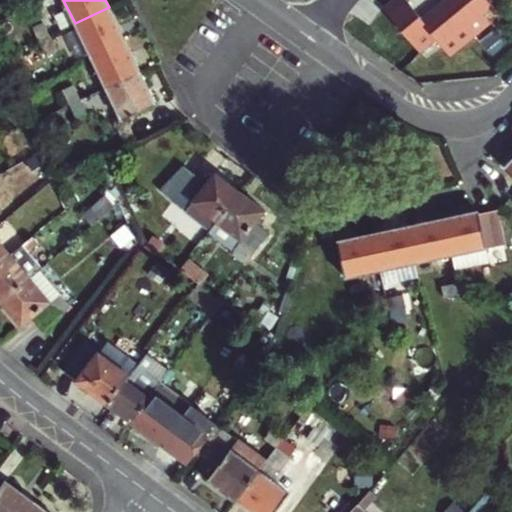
[(393,0),(382,10),(416,51),(433,37),(448,55),(472,35),(497,15),(484,0),(393,0)]
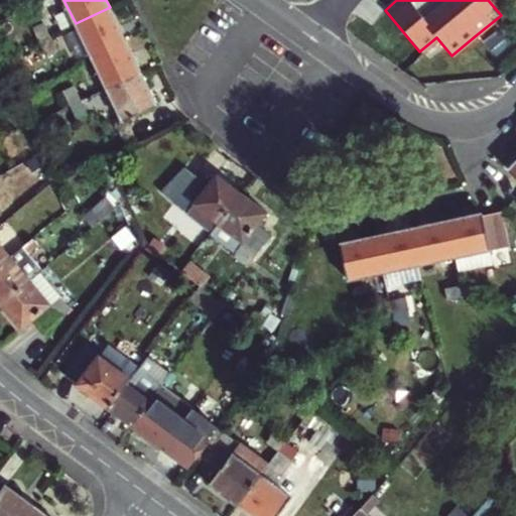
[(76,23),(91,55),(125,39),(110,7),(76,23)]
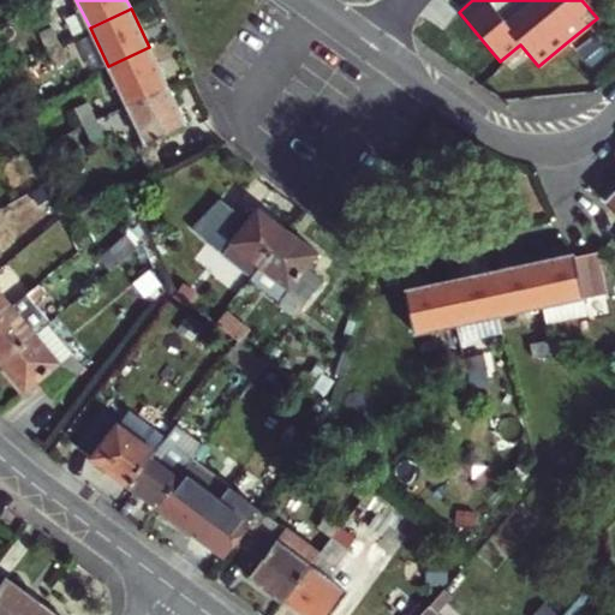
[(46,49),(57,43),(49,28),(39,34),(46,49)]
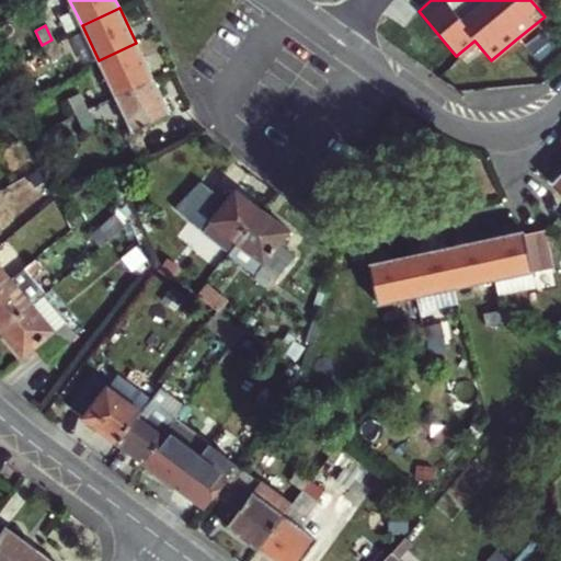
[(52,39),(42,45),(48,59),(58,55),(52,39)]
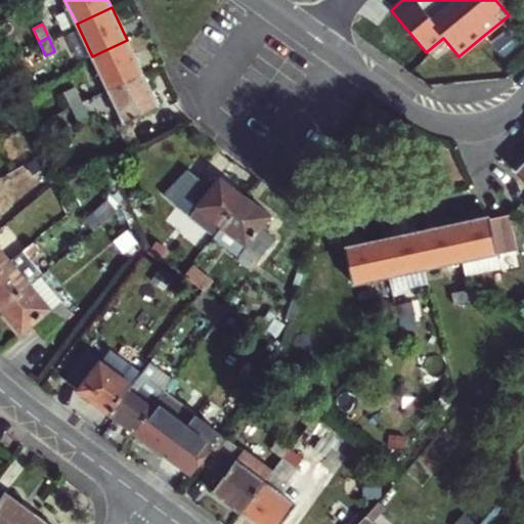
[(92,56),(107,89),(142,73),(127,40),(92,56)]
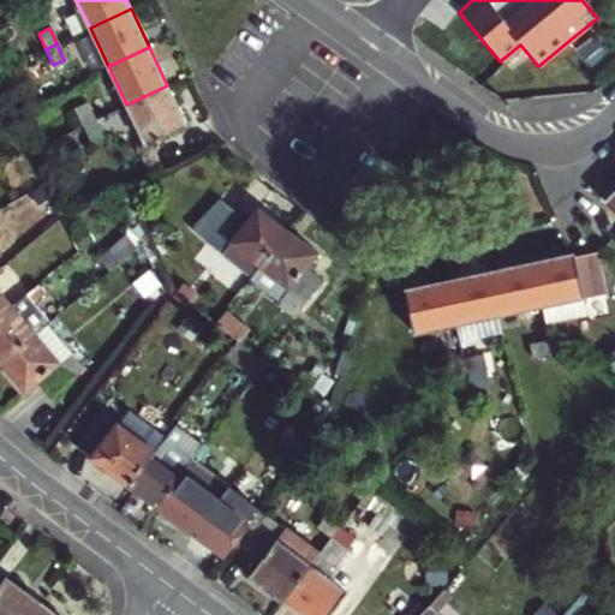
[(186,125),(167,85),(126,105),(145,144),(186,125)]
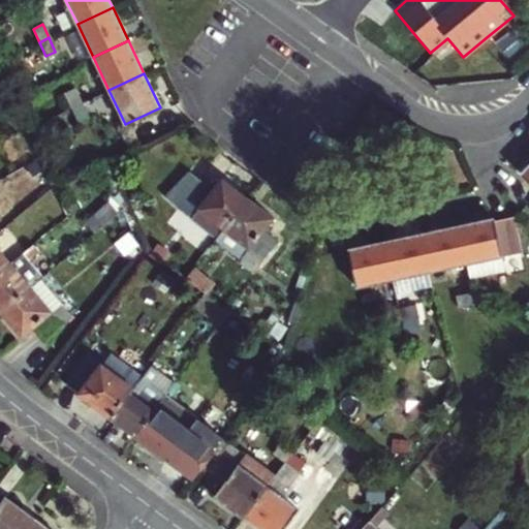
[(70,107),(80,103),(72,89),(63,93),(70,107)]
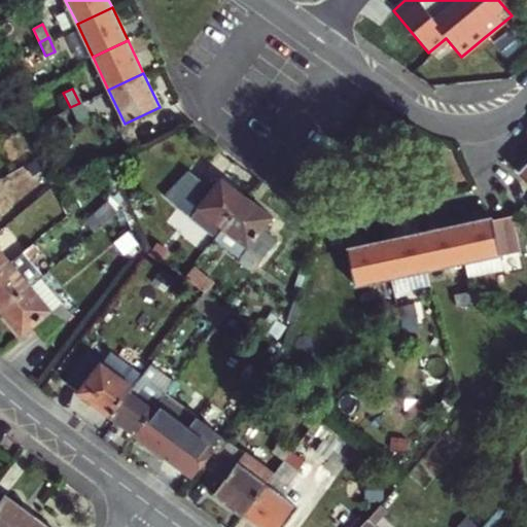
[(79,103),(70,107),(76,121),(85,116),(79,103)]
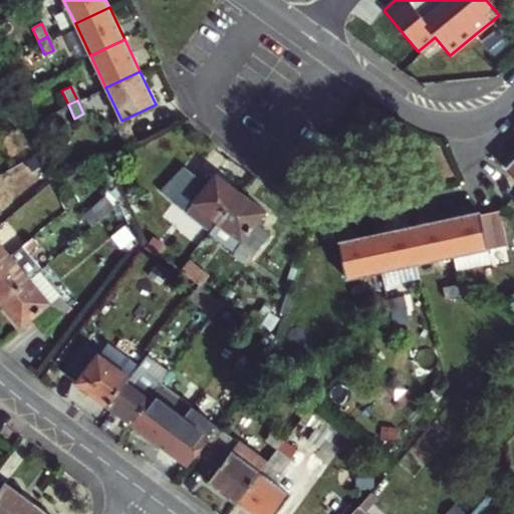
[(513,160),(508,167),(512,171),(496,187),(513,203),(513,160)]
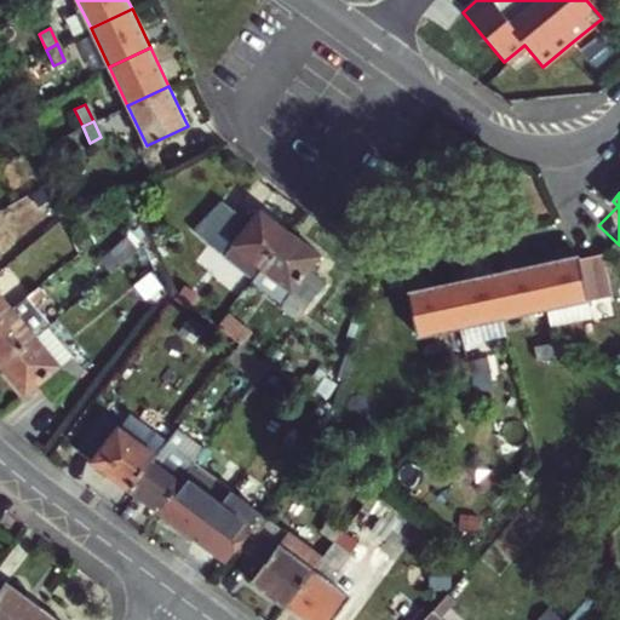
[(251,225),(235,213),(210,246),(254,281),(264,270),(293,234),(263,211),(251,225)]
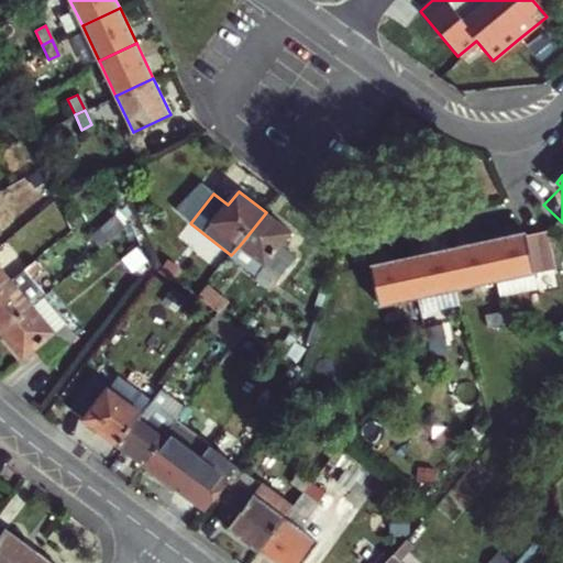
[(266,212),(240,245),(266,265),(258,276),(273,286),(297,255),(283,245),(293,231),(266,212)]
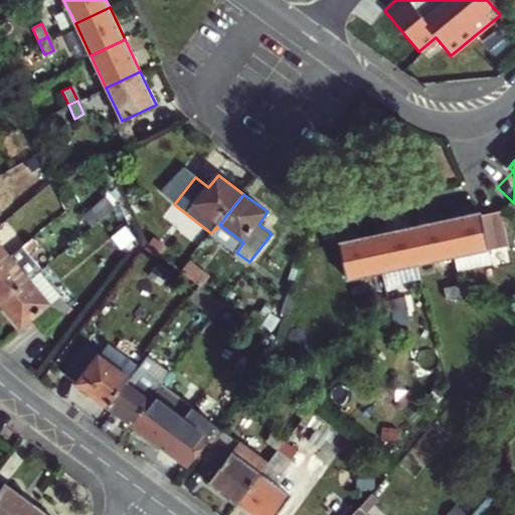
[(86,218),(94,227),(117,207),(110,198),(86,218)]
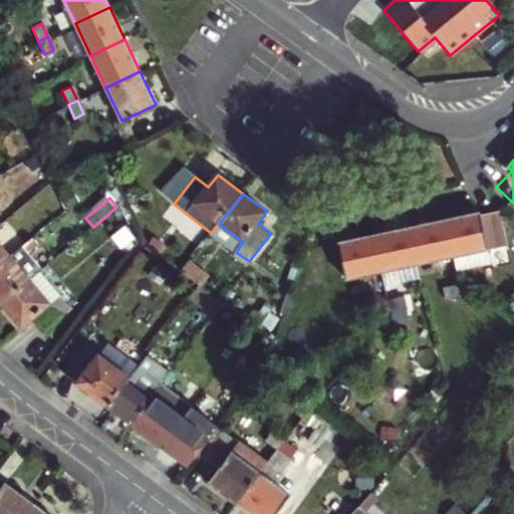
[(480,213),(447,220),(455,257),(509,244),(502,211),(481,216),(480,213)]
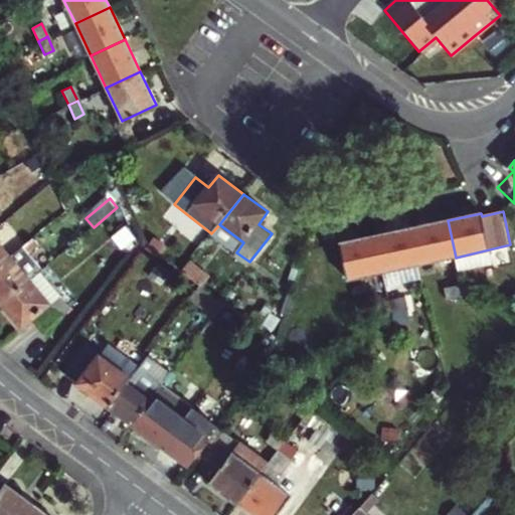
[(456,258),(448,220),(412,228),(420,265),(456,258)]
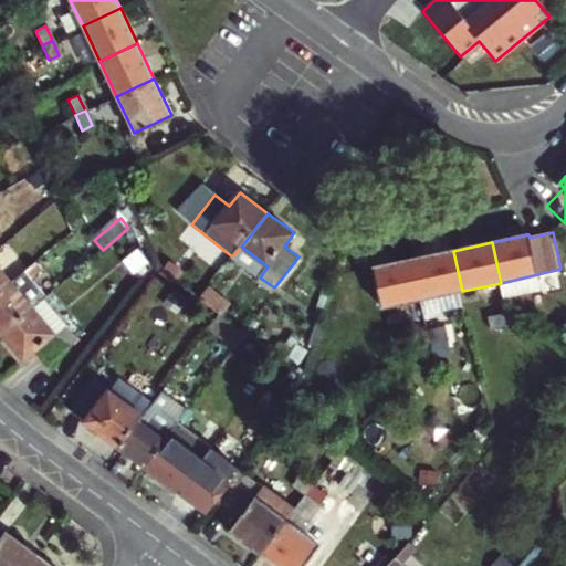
[(137,250),(127,257),(142,275),(150,268),(137,250)]
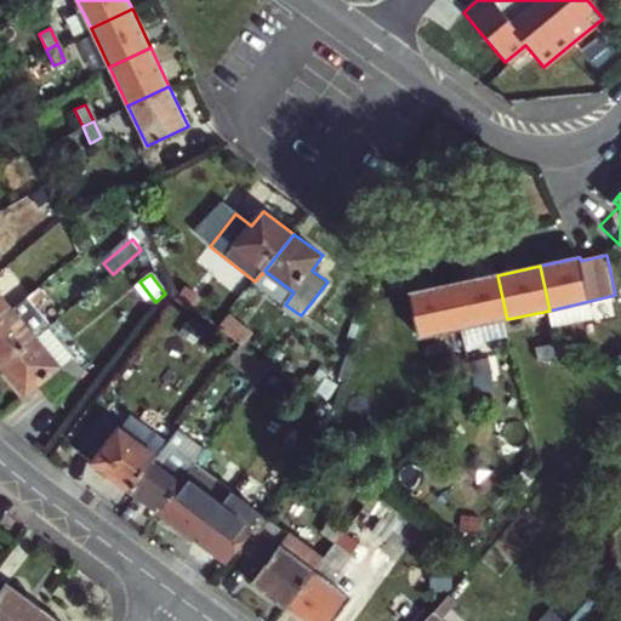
[(507,319),(497,275),(454,285),(463,329),(507,319)]
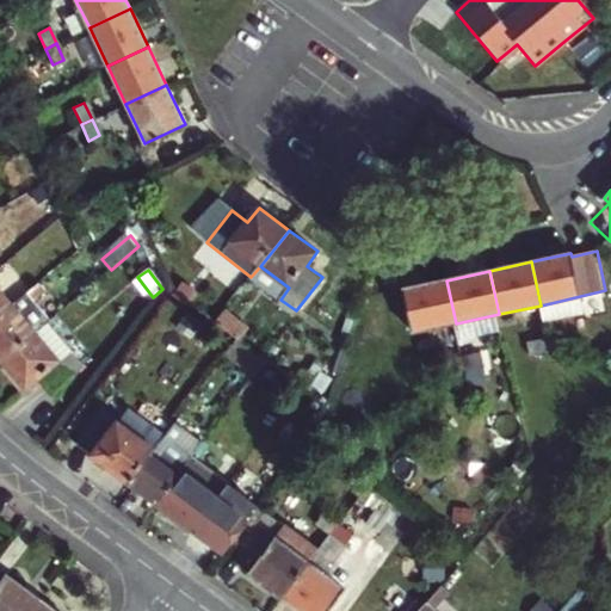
[(446,281),(406,289),(414,333),(456,323),(446,281)]
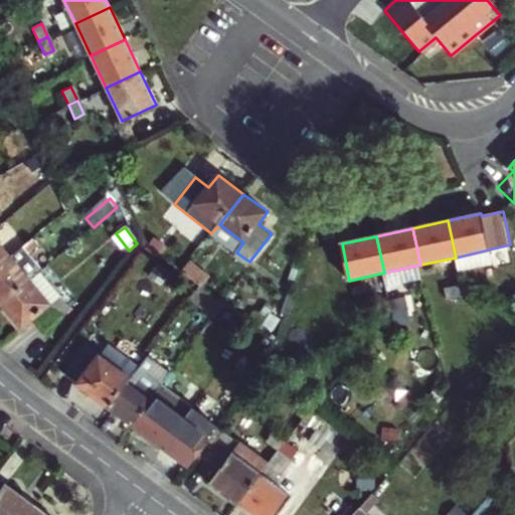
[(153,239),(147,247),(157,254),(163,247),(153,239)]
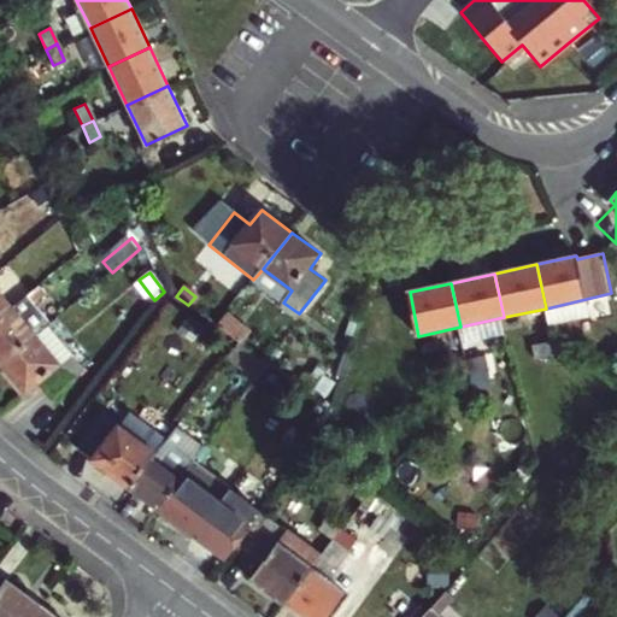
[(0,318),(12,309),(0,294),(0,318)]
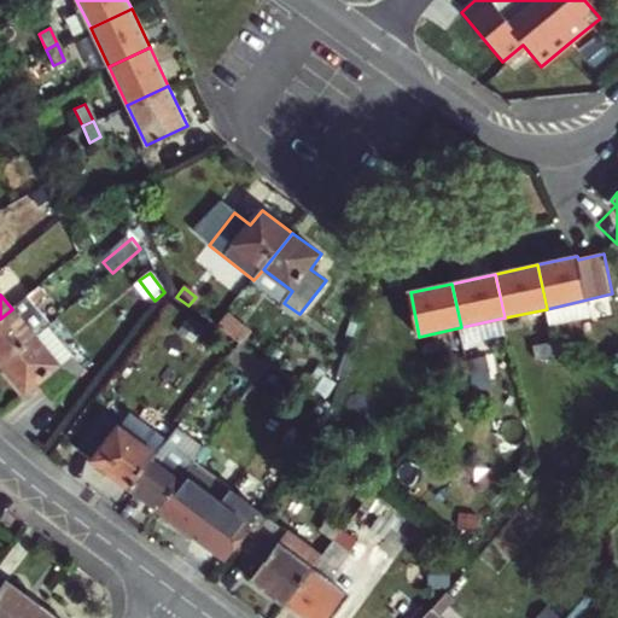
[(0,319),(0,365),(0,366),(36,336),(47,326),(24,298),(12,309),(0,319)]
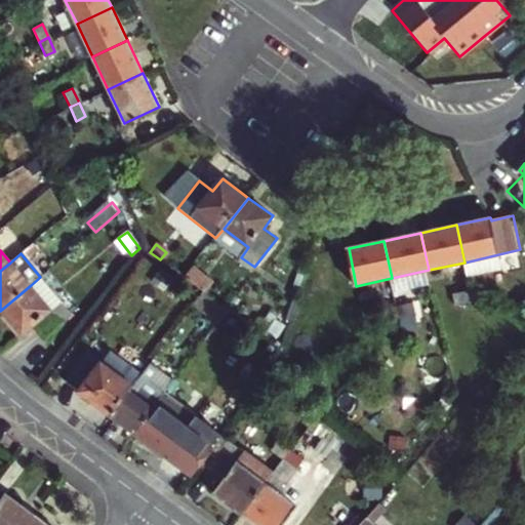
[(40,277),(31,285),(51,310),(61,301),(40,277)]
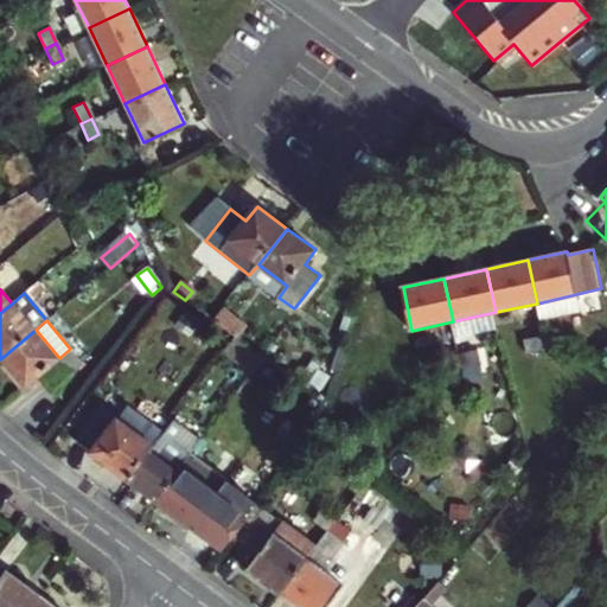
[(59,358),(36,330),(0,359),(25,388),(40,375),(55,393),(84,366),(70,349),(59,358)]
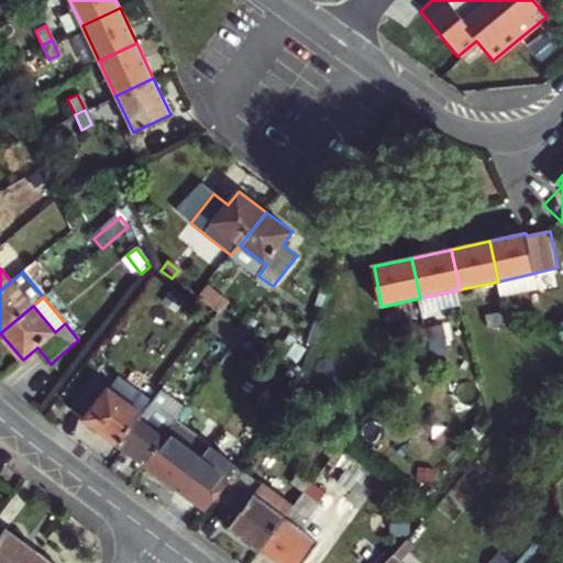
[(520,309),(505,312),(507,323),(522,320),(520,309)]
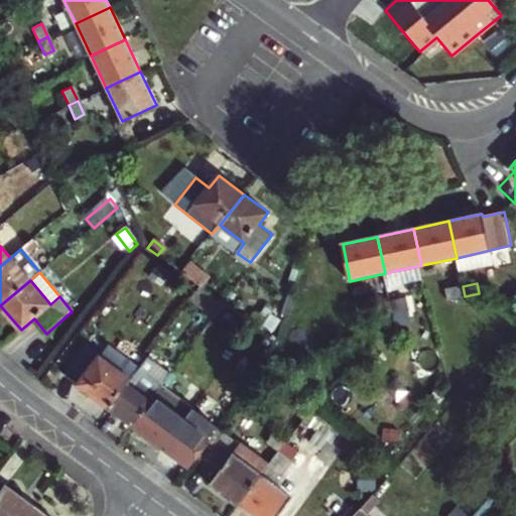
[(450,299),(465,296),(463,286),(447,289),(450,299)]
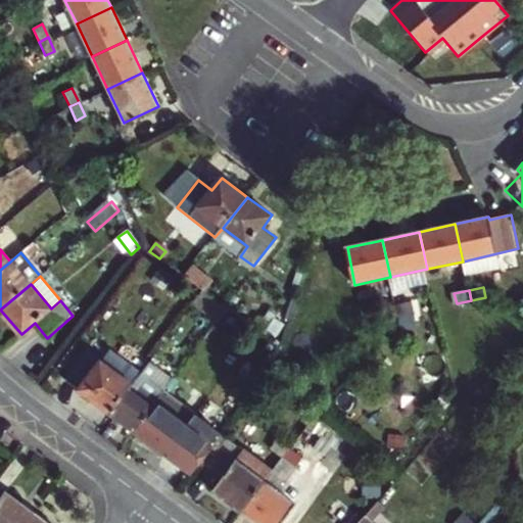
[(199,295),(193,303),(215,321),(225,307),(202,291),(199,295)]
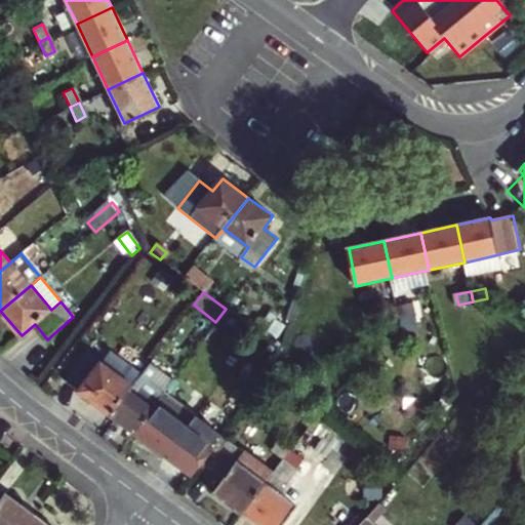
[(413,305),(398,308),(401,319),(416,315),(413,305)]
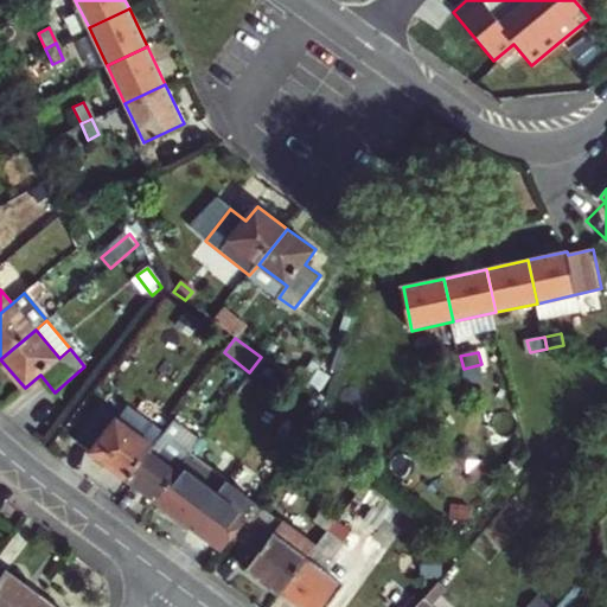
[(446,372),(464,369),(460,356),(443,359),(446,372)]
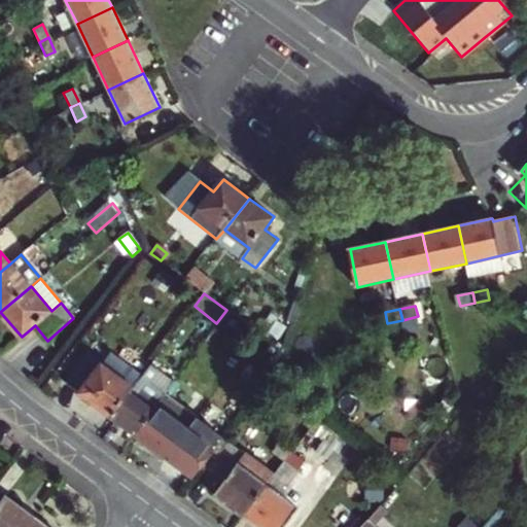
[(111,350),(101,364),(133,387),(143,374),(111,350)]
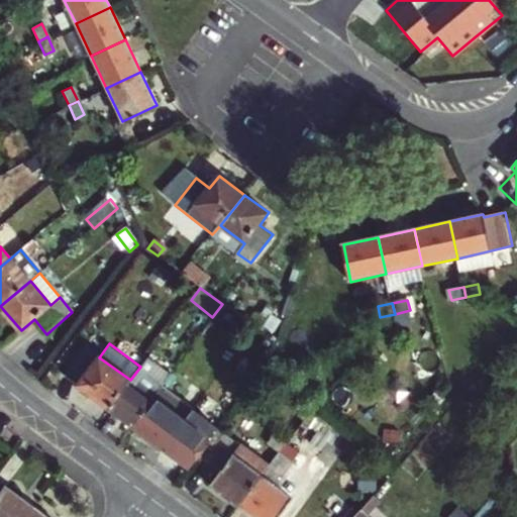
[(66,376),(109,408),(130,380),(99,357),(86,347),(66,376)]
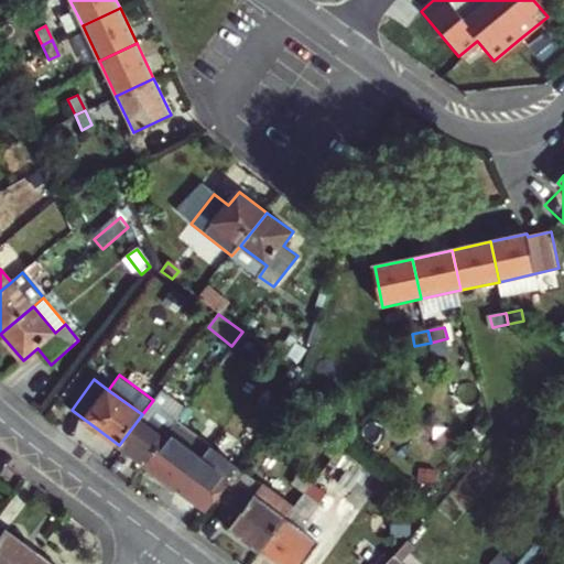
[(153,400),(142,414),(119,445),(145,465),(169,434),(190,407),(163,387),(153,400)]
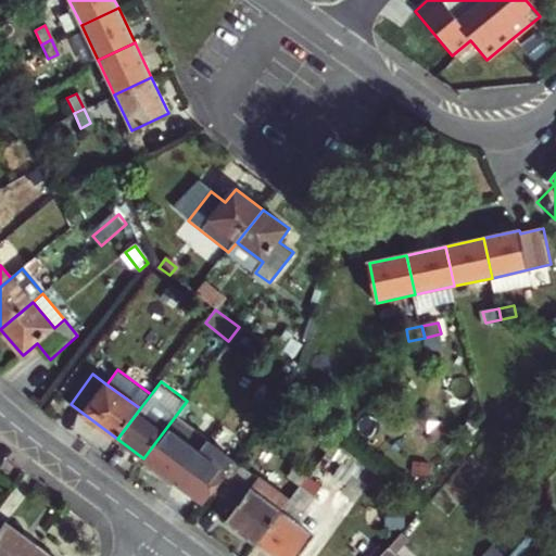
[(166,428),(143,458),(205,505),(213,494),(236,464),(225,456),(218,466),(166,428)]
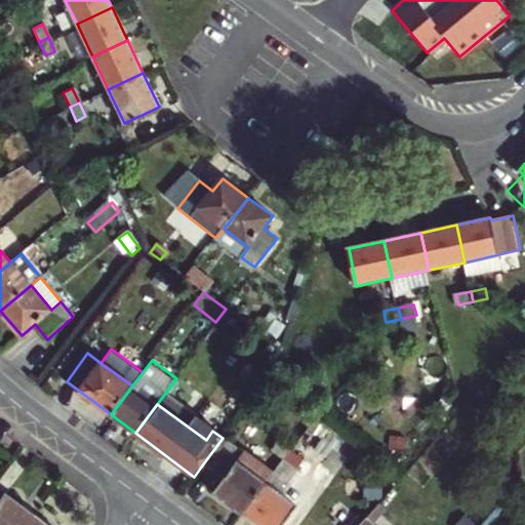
[(243,453),(223,438),(201,467),(223,482),(215,491),(244,514),(268,484),(237,461),(243,453)]
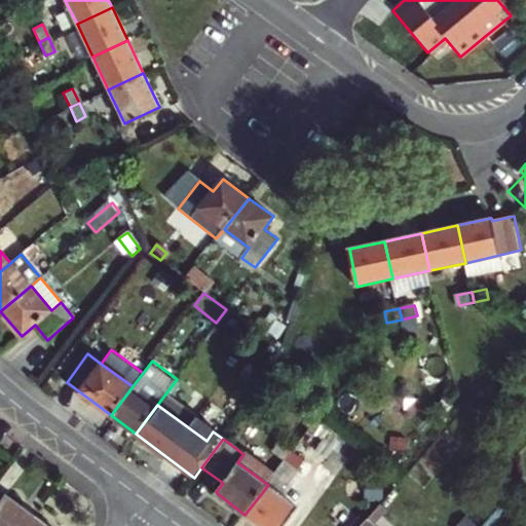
[(273,450),(287,460),(293,452),(279,442),(273,450)]
